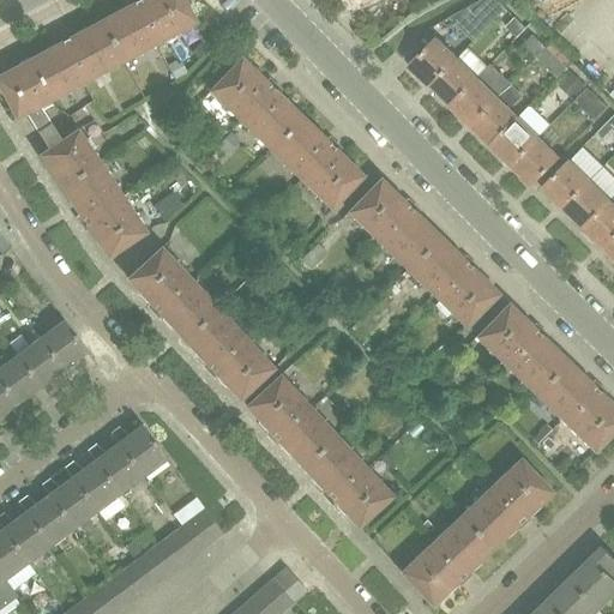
[(131,4),(76,34),(72,36),(70,31),(59,37),(61,41),(0,74),(0,86),(17,118),(26,112),(49,148),(40,154),(108,256),(145,230),(77,128),(65,137),(42,104),(162,40),(196,22),(184,0),(131,0),(131,1),(132,4),(131,4)]
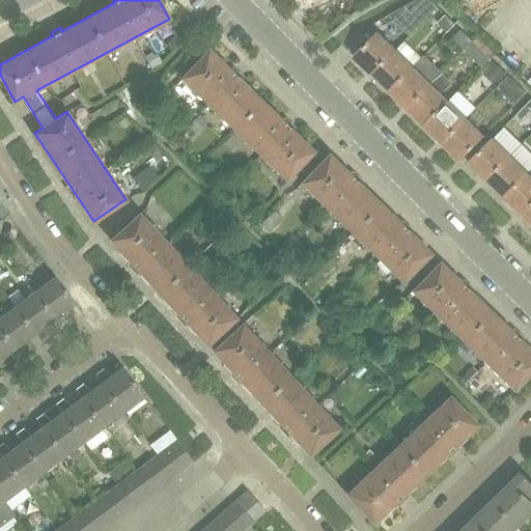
[(430,0),(415,0),(389,15),(410,35),(438,7),(430,0)]
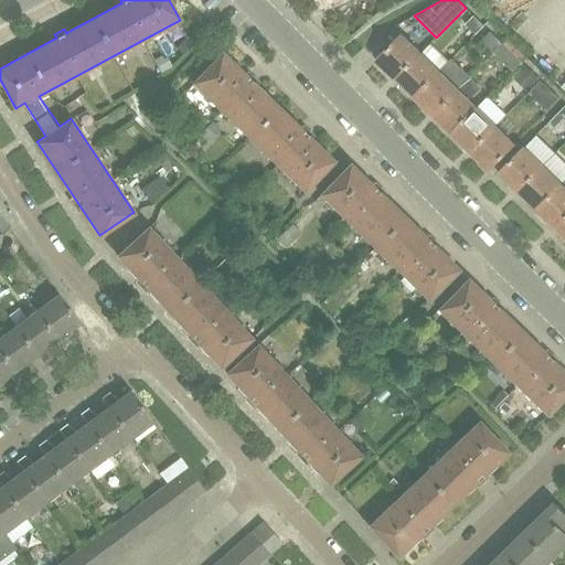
[(473,16),(465,24),(476,34),(484,25),(473,16)]
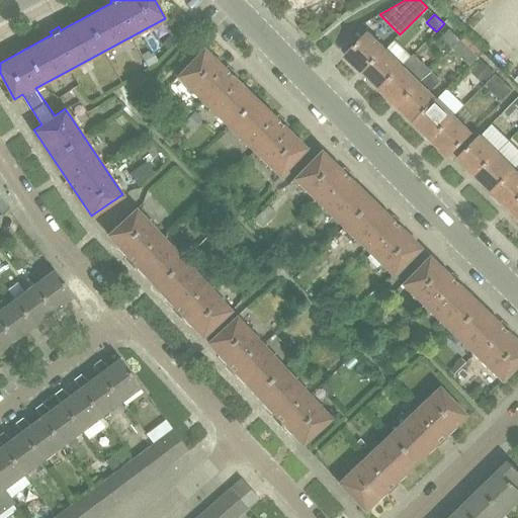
[(441,37),(452,49),(460,40),(449,29),(441,37)]
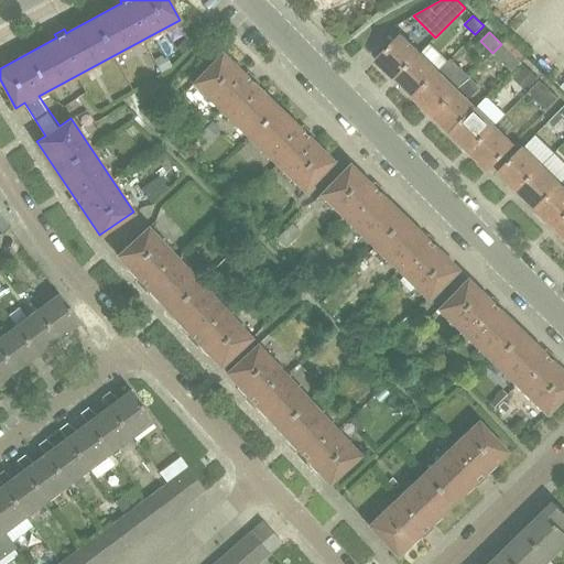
[(401,34),(397,39),(376,61),(394,79),(420,53),(401,34)]
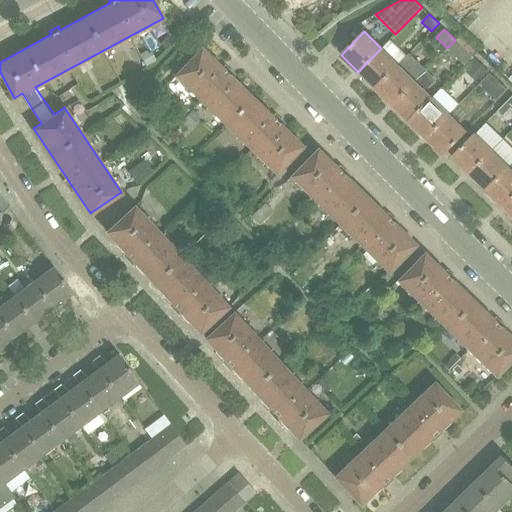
[(167,34),(159,42),(165,48),(173,39),(167,34)]
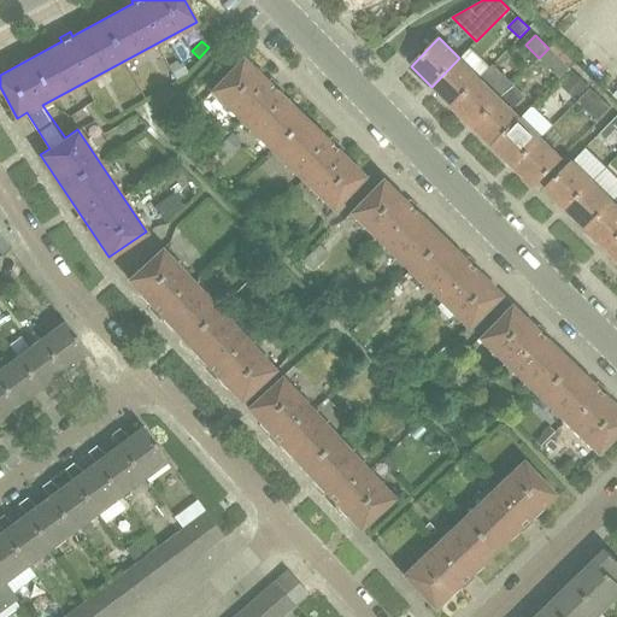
[(554,42),(548,48),(539,58),(559,78),(574,63),(554,42)]
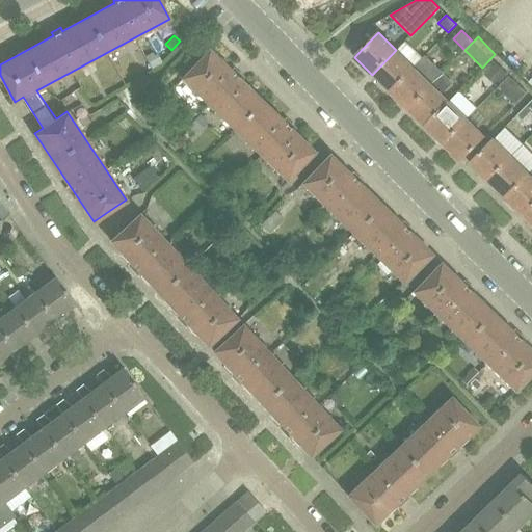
[(182,78),(235,129),(263,102),(239,79),(241,77),(240,75),(236,72),(233,70),(232,72),(209,50),(182,78)]
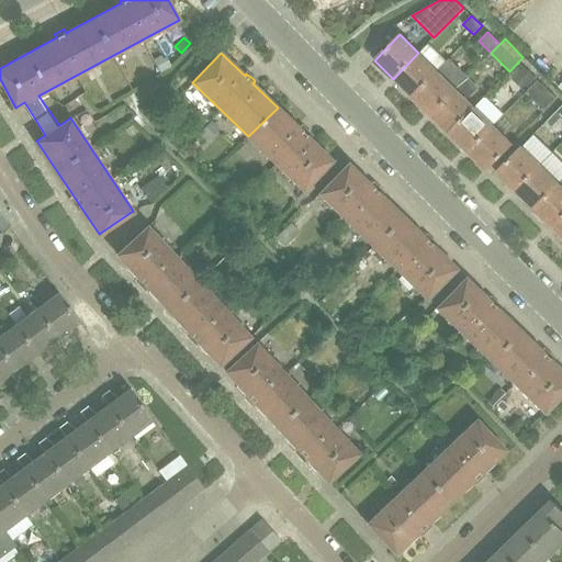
[(393,79),(412,97),(437,71),(418,53),(393,79)]
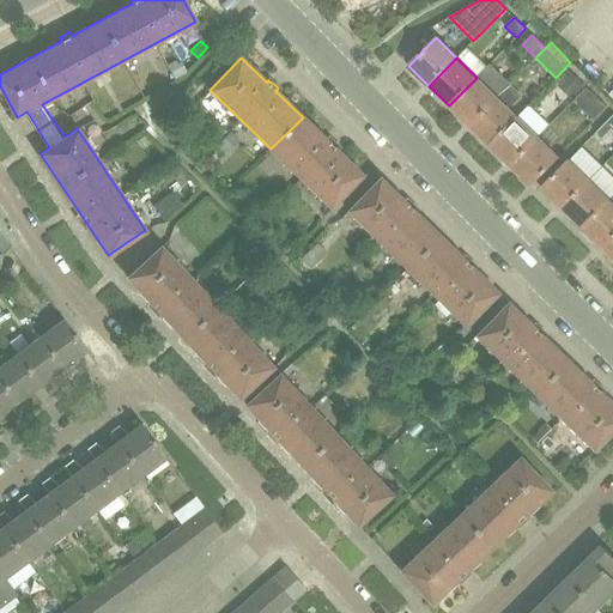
[(176,60),(168,65),(175,79),(187,73),(181,61),(177,64),(176,60)]
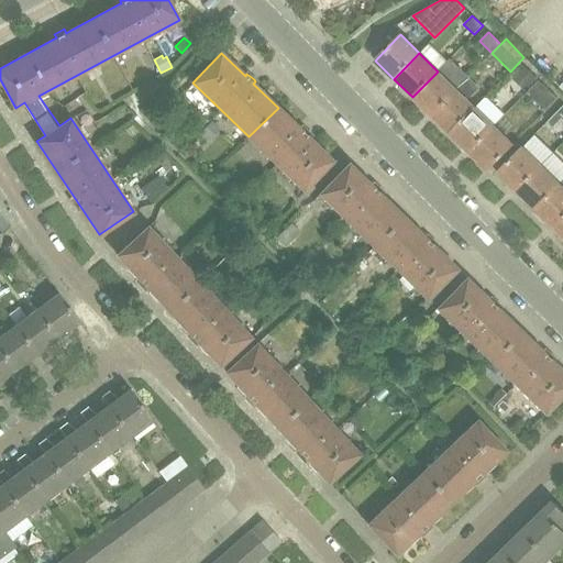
[(450,58),(438,72),(412,97),(431,116),(468,77),(450,58)]
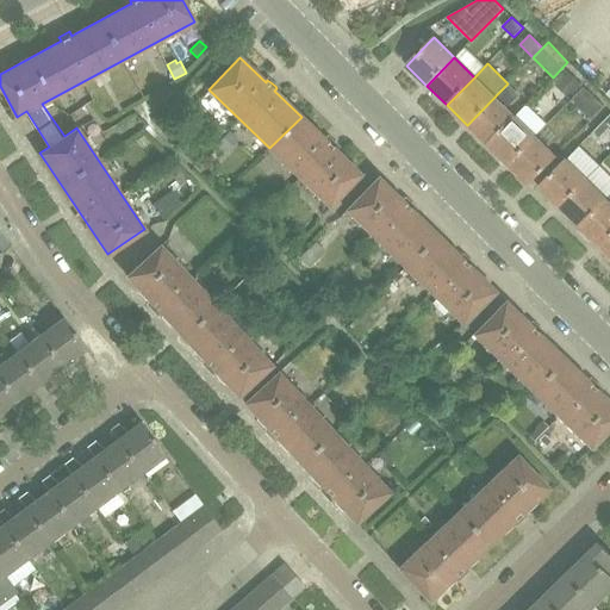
[(568,72),(555,86),(570,99),(583,85),(568,72)]
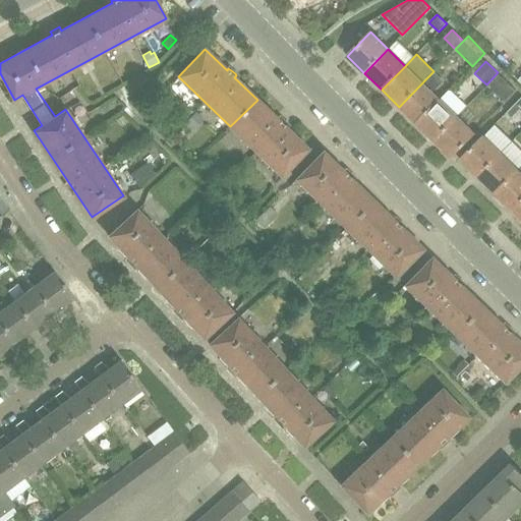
[(399,107),(416,123),(440,100),(432,93),(444,80),(433,71),(399,107)]
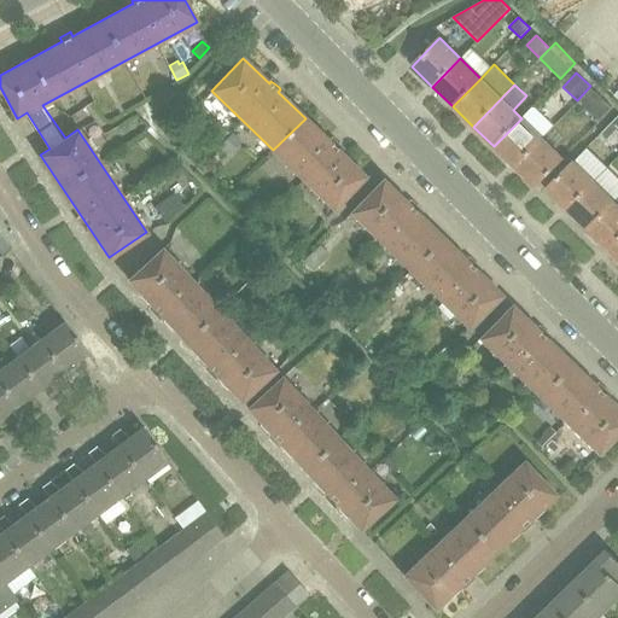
[(592,88),(578,101),(599,122),(612,109),(592,88)]
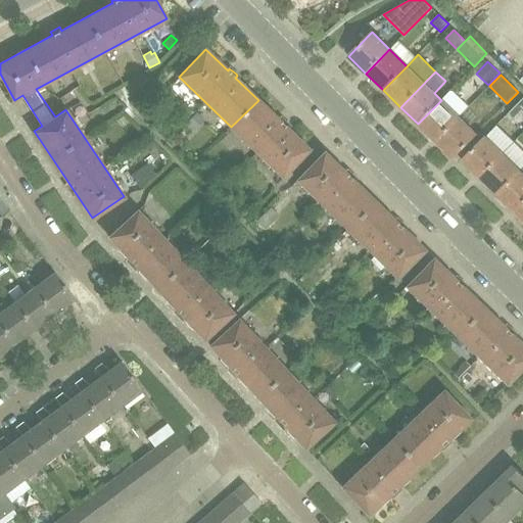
[(522,97),(508,113),(513,119),(521,109),(522,111),(522,97)]
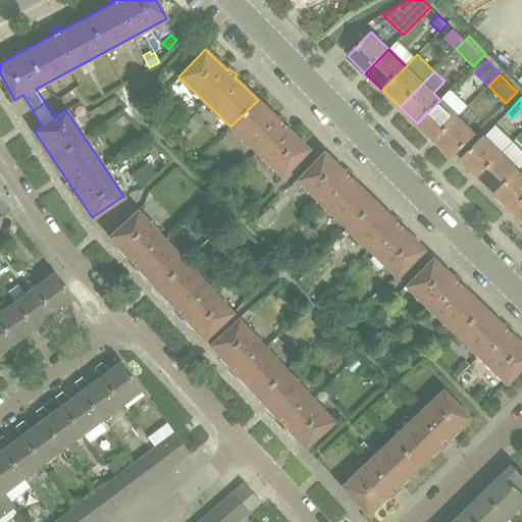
[(258,100),(230,126),(282,177),(309,149),(286,127),(288,125),(286,123),(282,119),(280,118),(278,120),(258,100)]
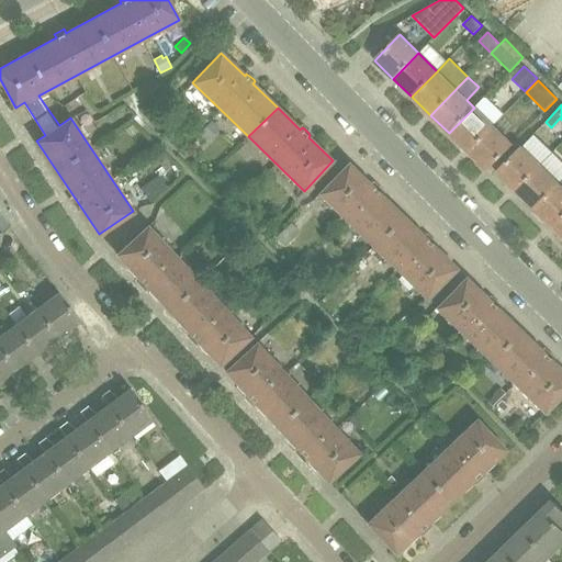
[(493,125),(474,108),(449,133),(468,150),(493,125)]
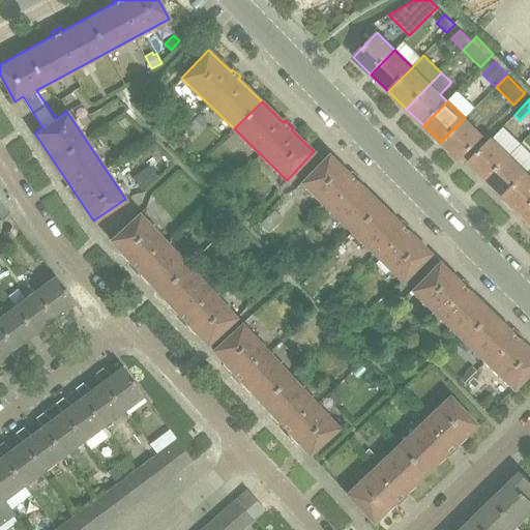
[(197,114),(189,123),(197,130),(205,121),(197,114)]
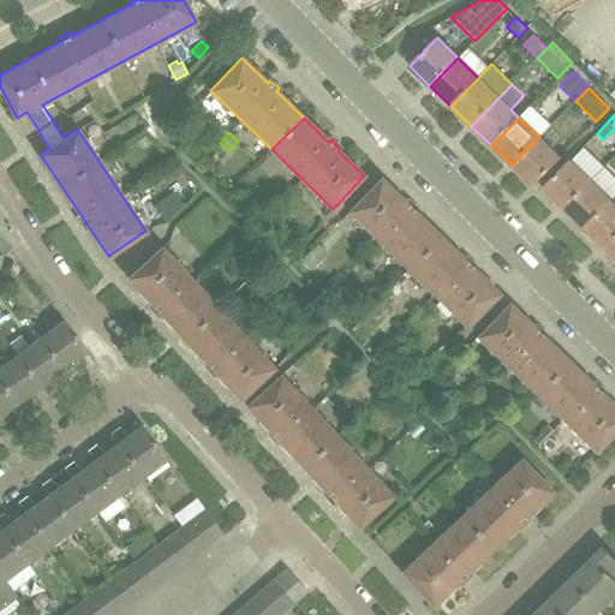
[(560,157),(539,137),(512,165),(532,185),(560,157)]
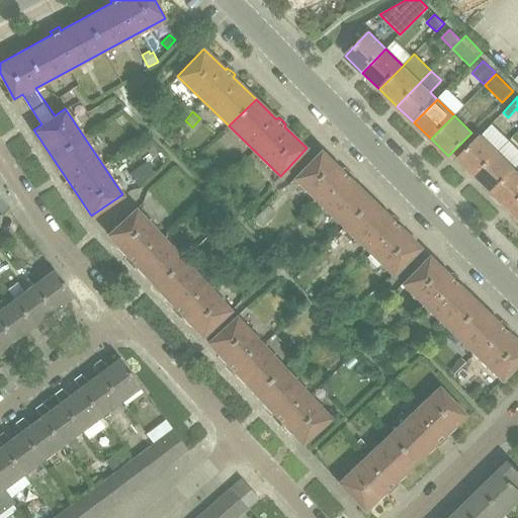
[(457,159),(475,175),(498,152),(481,135),(457,159)]
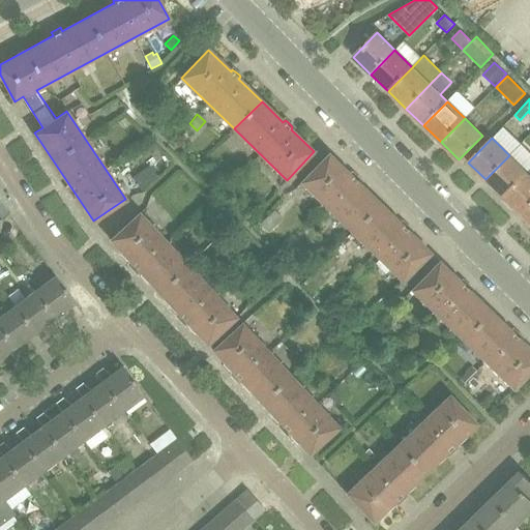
[(152,143),(146,147),(156,162),(162,158),(152,143)]
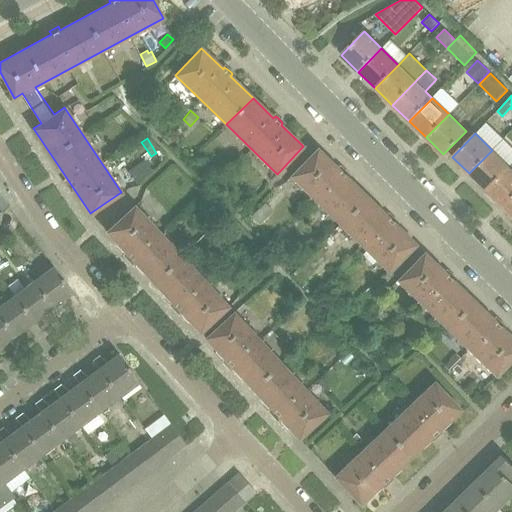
[(291,176),(340,224),(367,197),(345,177),(347,175),(346,172),(342,169),(340,168),(338,169),(337,169),(317,149),(303,163),(291,176)]
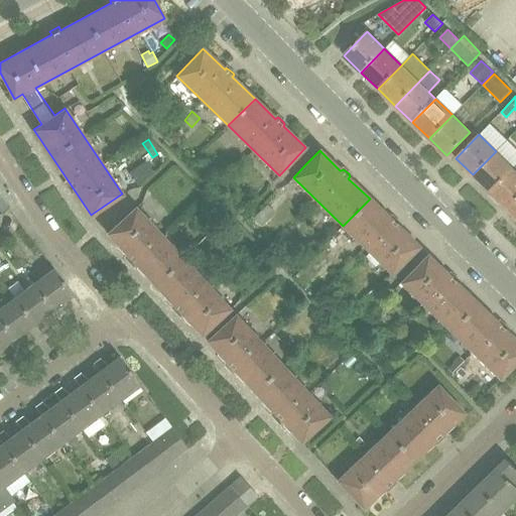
[(513,167),(496,151),(473,174),(490,191),(513,167)]
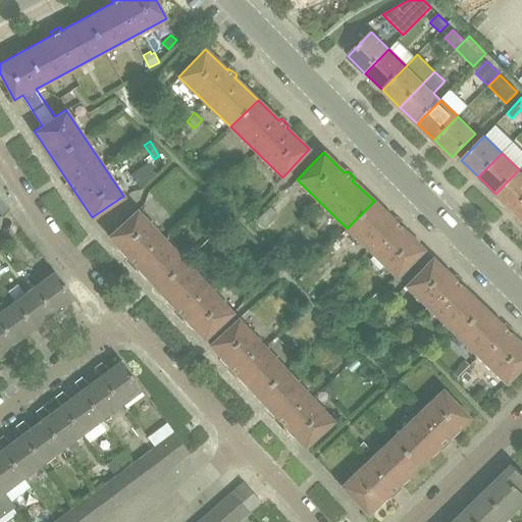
[(145,163),(128,174),(138,187),(154,175),(145,163)]
